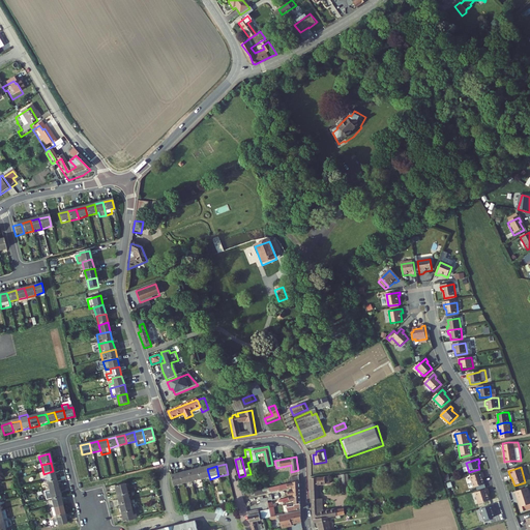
[(202,481),(210,479),(207,469),(199,470),(202,481)]
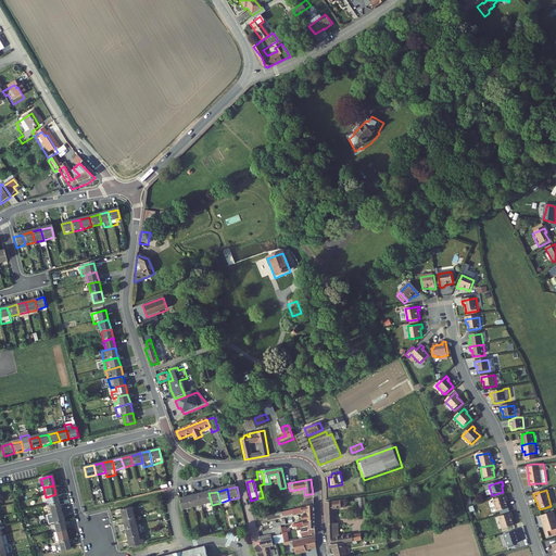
[(202,507),(212,505),(209,493),(200,496),(202,507)]
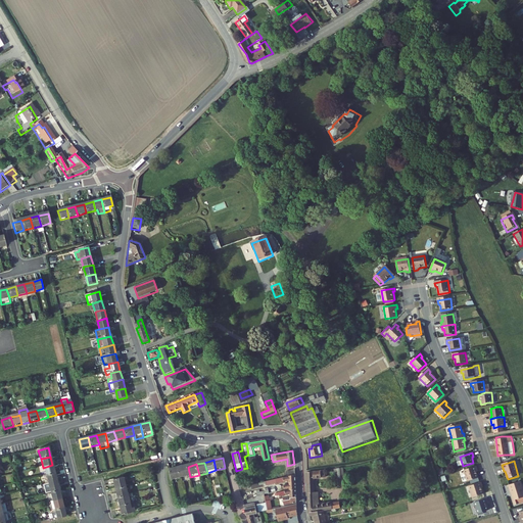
[(54,474),(52,465),(43,468),(45,477),(54,474)]
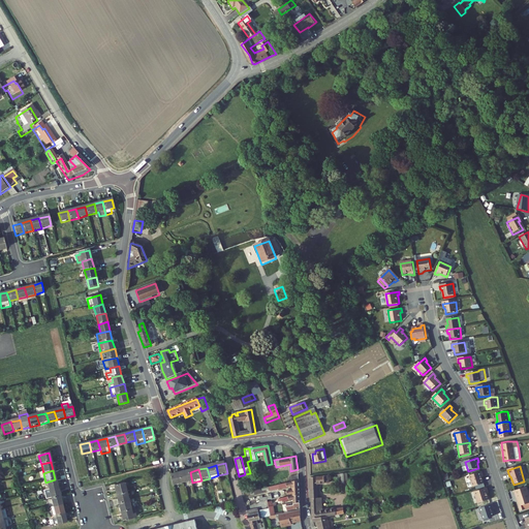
[(184,485),(192,483),(190,472),(181,474),(184,485)]
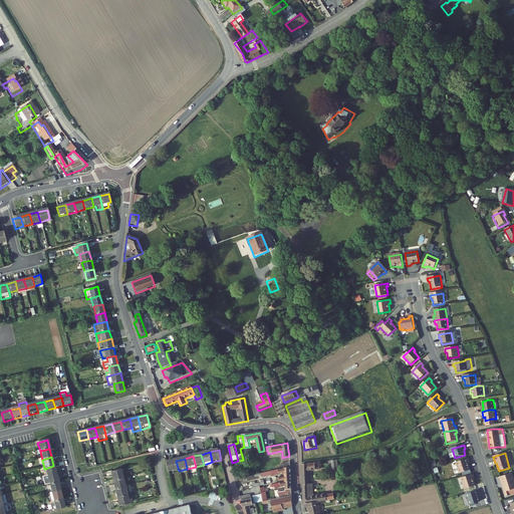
[(469,459),(457,463),(458,467),(455,468),(457,475),(471,471),(469,465),(469,463),(470,463),(469,459)]
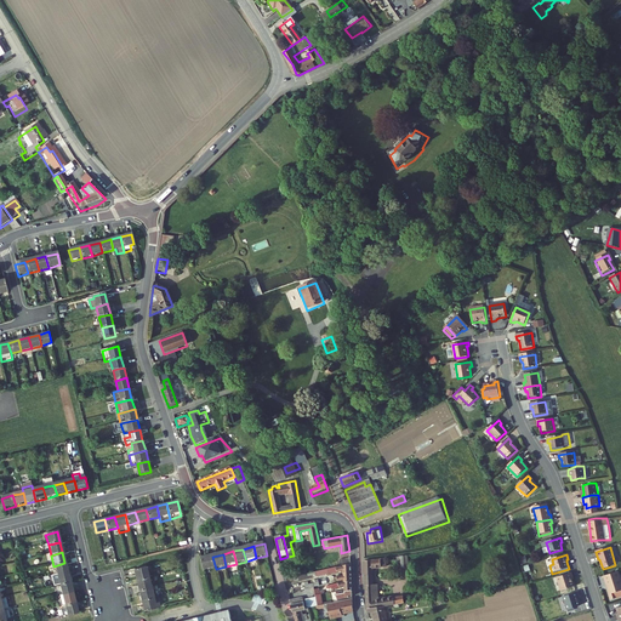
[(349,563),(349,556),(339,558),(339,562),(331,564),(332,568),(349,563)]
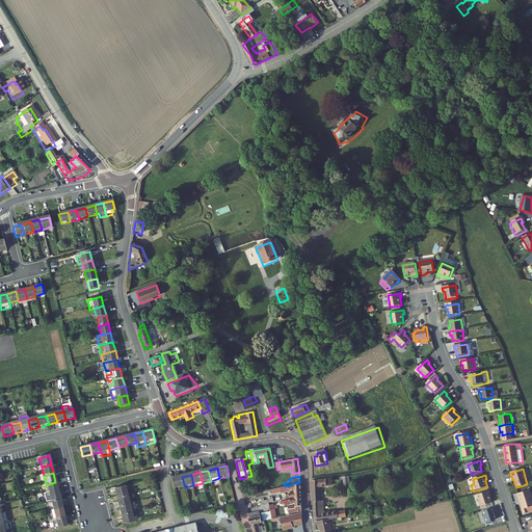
[(176,489),(185,487),(182,477),(173,479),(176,489)]
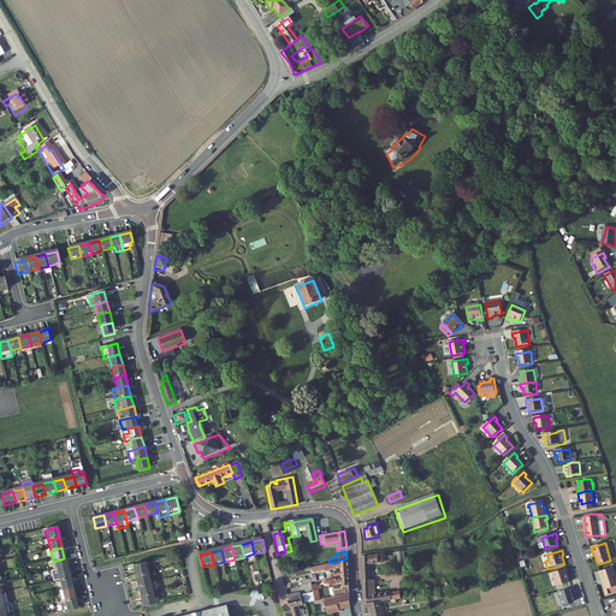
[(362,604),(363,604),(380,602),(389,600),(389,594),(374,596),(373,580),(369,580),(368,564),(383,562),(381,556),(361,560),(362,604)]
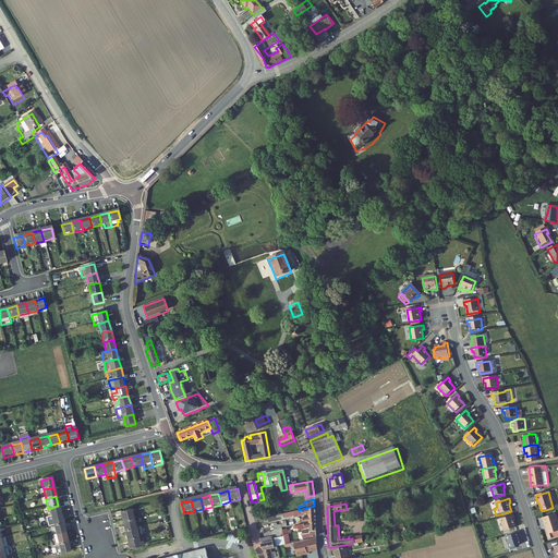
[(60,514),(58,506),(48,509),(44,510),(46,519),(50,518),(60,514)]
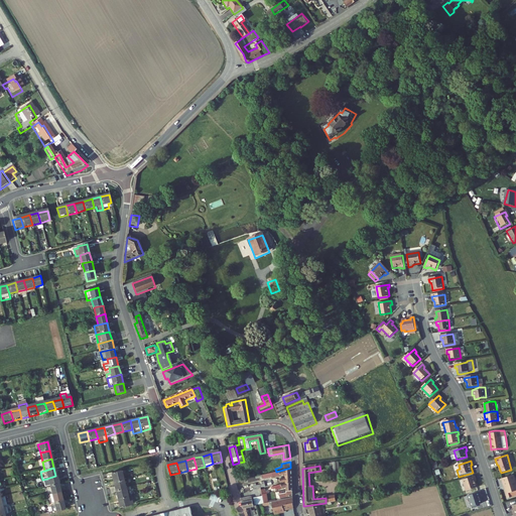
[(123,482),(121,473),(111,476),(113,484),(123,482)]
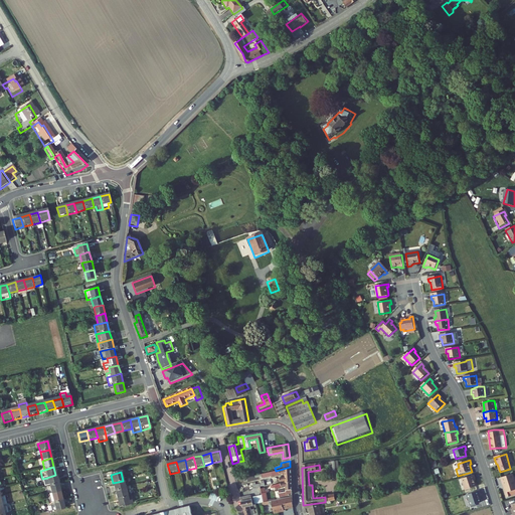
[(291,479),(291,473),(285,475),(286,475),(279,477),(280,478),(277,479),(278,482),(286,480),(291,479)]
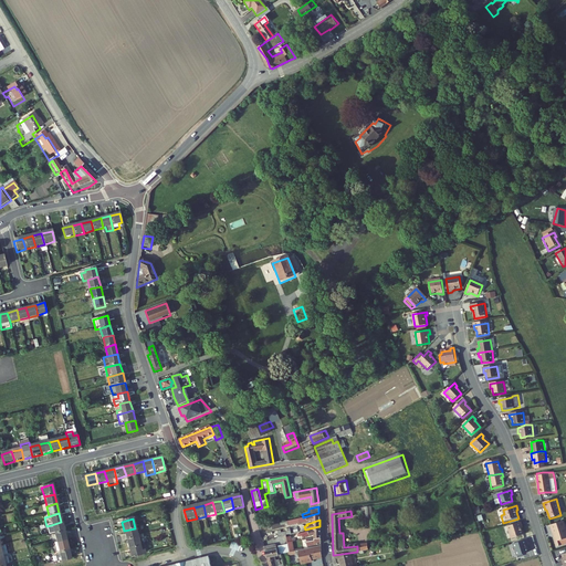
[(64,532),(61,522),(51,525),(53,534),(64,532)]
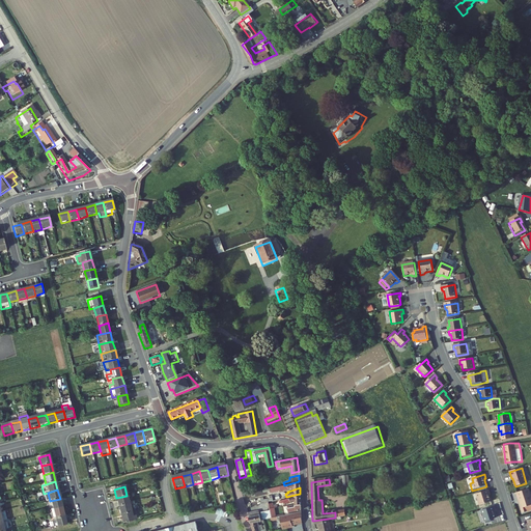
[(491,491),(477,494),(481,506),(492,502),(491,496),(490,494),(492,494),(491,491)]
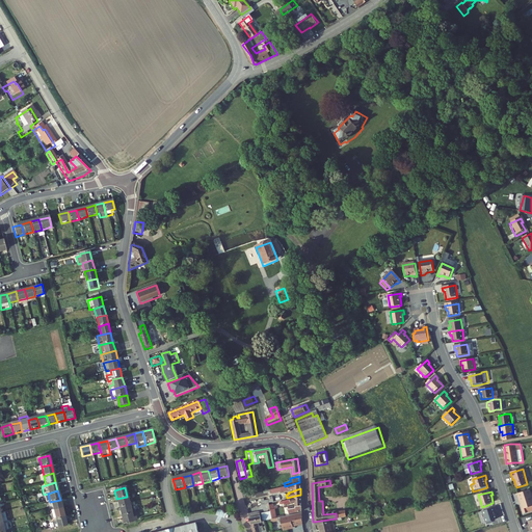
[(524,491),(516,494),(520,502),(520,501),(521,504),(520,505),(523,513),(531,511),(524,491)]
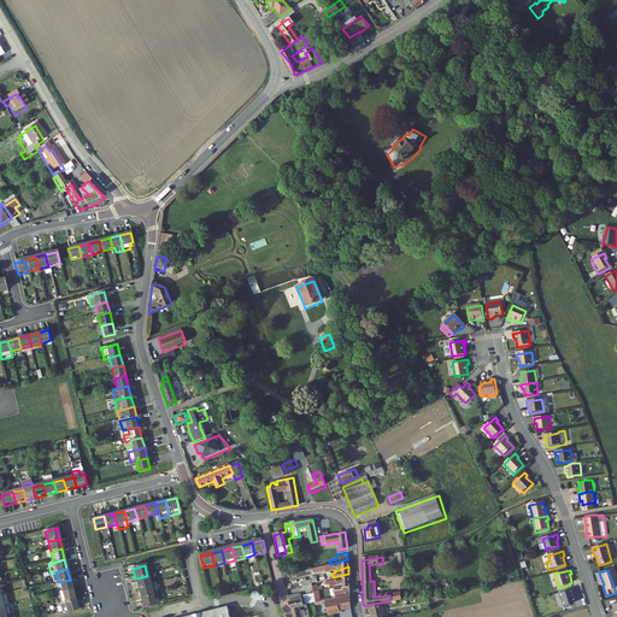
[(150,586),(147,576),(135,579),(137,589),(150,586)]
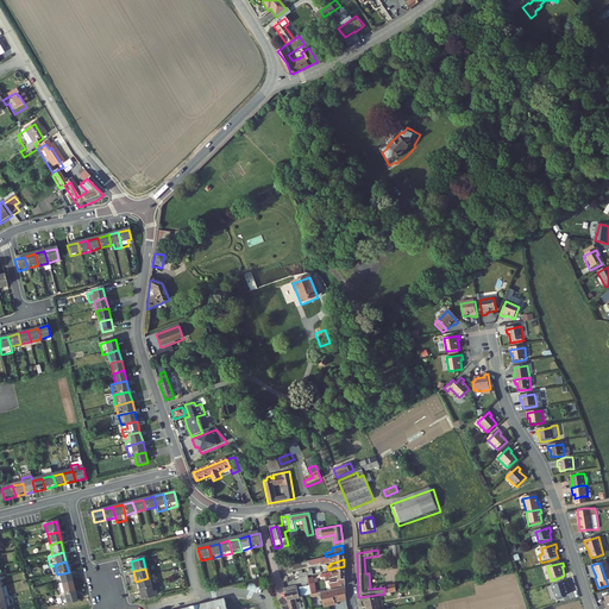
[(344,578),(344,569),(338,570),(320,575),(320,577),(322,576),(324,578),(338,575),(339,579),(344,578)]
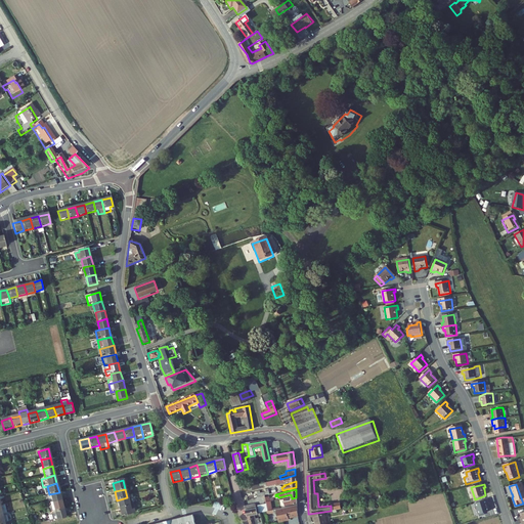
[(61,501),(59,492),(49,494),(45,495),(47,505),(61,501)]
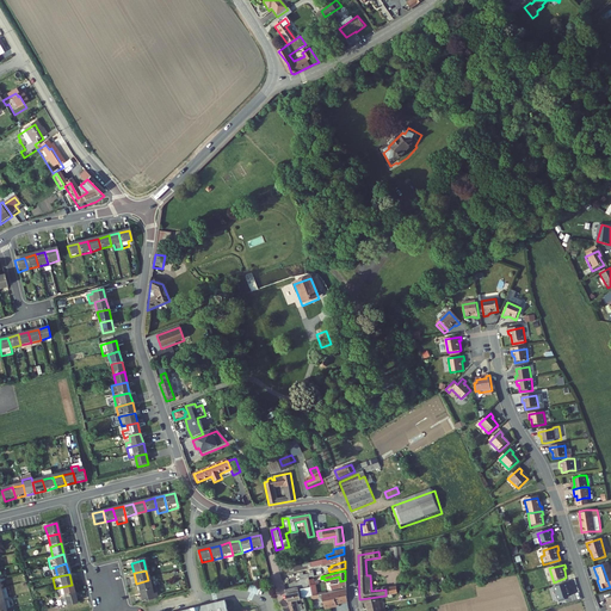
[(150,591),(148,580),(136,584),(139,593),(150,591)]
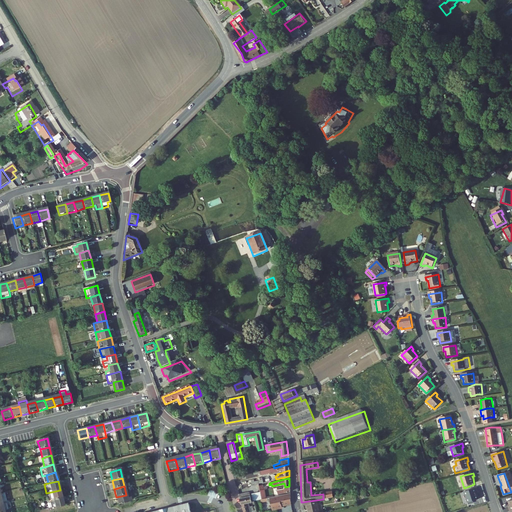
[(290,492),(289,486),(285,487),(285,488),(279,489),(279,486),(273,488),(274,490),(277,489),(278,494),(290,492)]
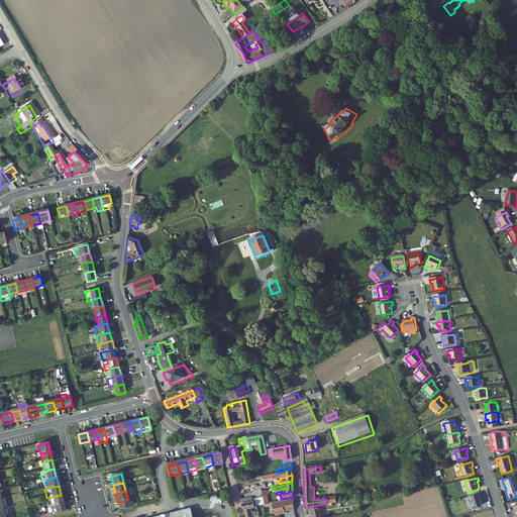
[(483,493),(470,497),(474,508),(484,505),(482,499),(482,497),(484,497),(483,493)]
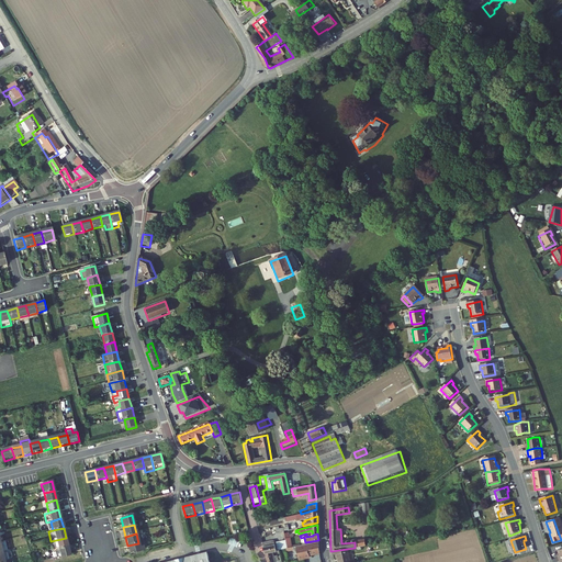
[(68,546),(66,538),(51,541),(54,550),(58,549),(68,546)]
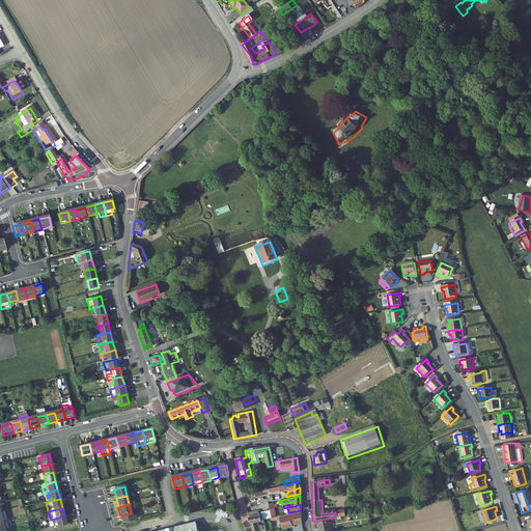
[(261,521),(258,510),(247,512),(252,530),(260,530),(259,530),(258,528),(260,528),(258,522),(261,521)]
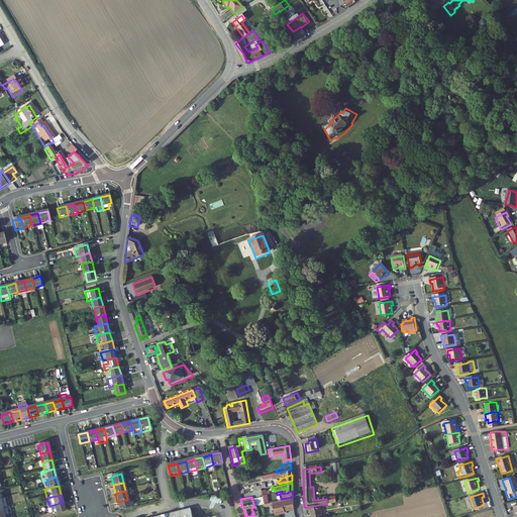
[(295,508),(293,498),(272,503),(275,515),(285,513),(284,510),(295,508)]
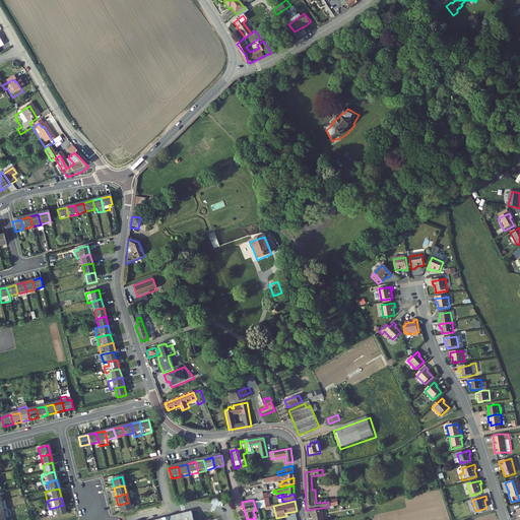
[(131,512),(128,503),(118,505),(120,511),(118,511),(119,514),(131,512)]
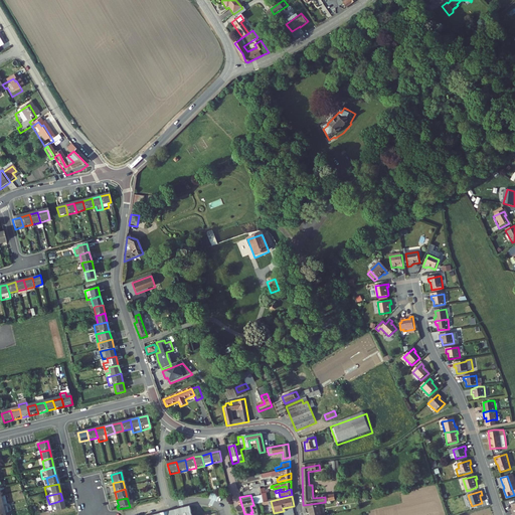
[(64,510),(62,500),(53,503),(55,512),(64,510)]
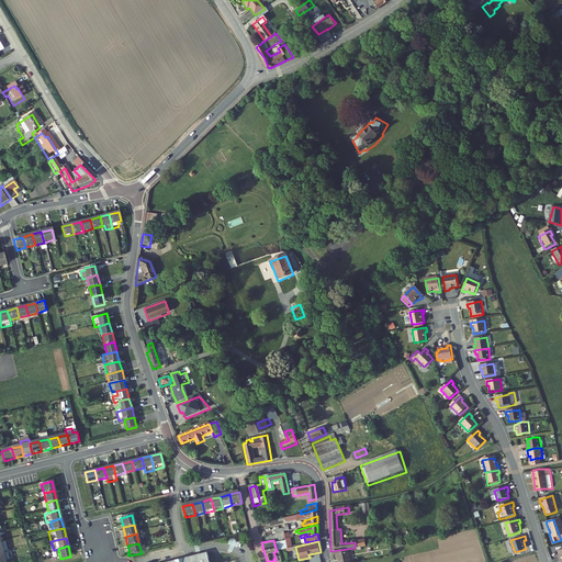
[(336,561),(349,561),(347,549),(332,551),(333,555),(335,554),(336,561)]
